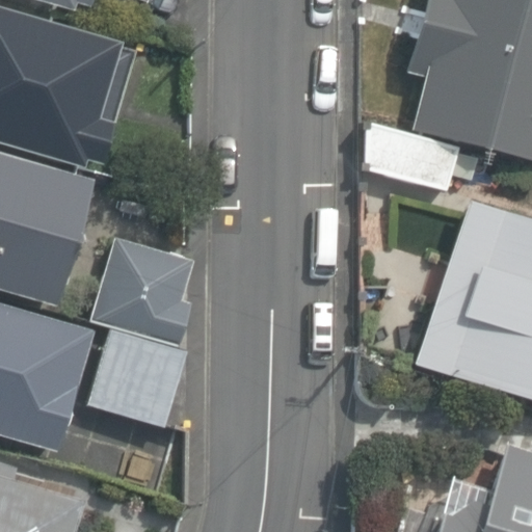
[(25,0),(77,15),(79,5),(95,9),(97,0),(25,0)]
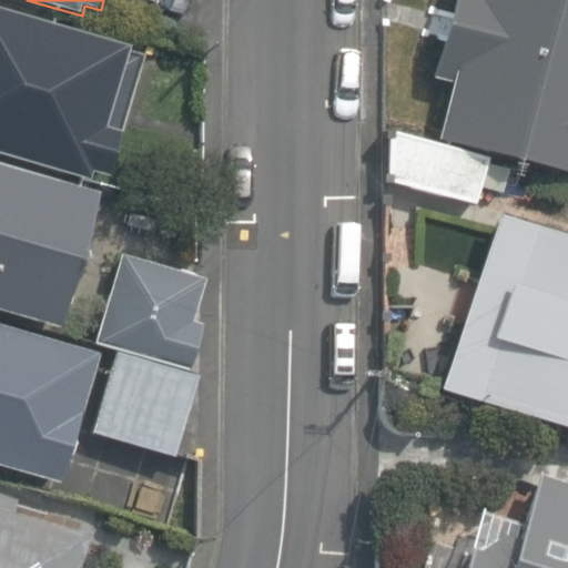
[(567,0),(454,0),(435,78),(454,82),(440,138),(567,169),(567,0)]
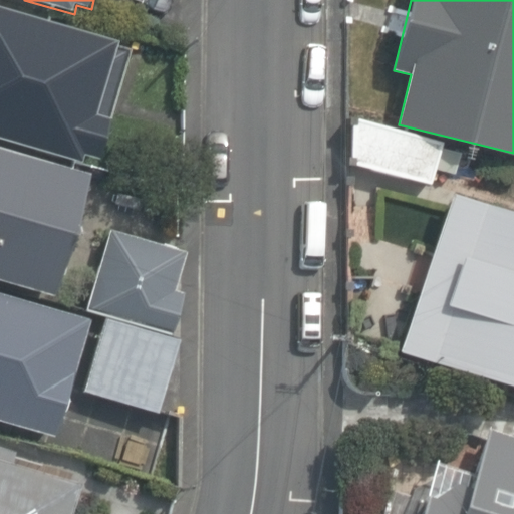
[(114,41),(0,7),(0,140),(83,164),(88,149),(101,153),(110,119),(92,113),(114,41)]
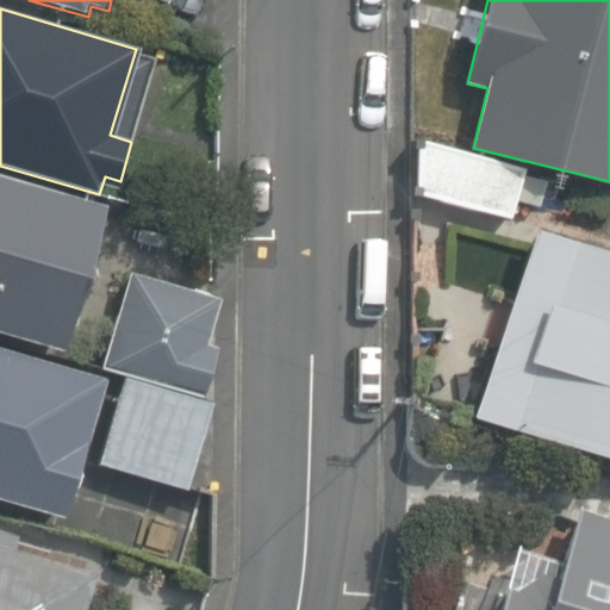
[(109,206),(0,173),(0,327),(66,347),(109,206)]
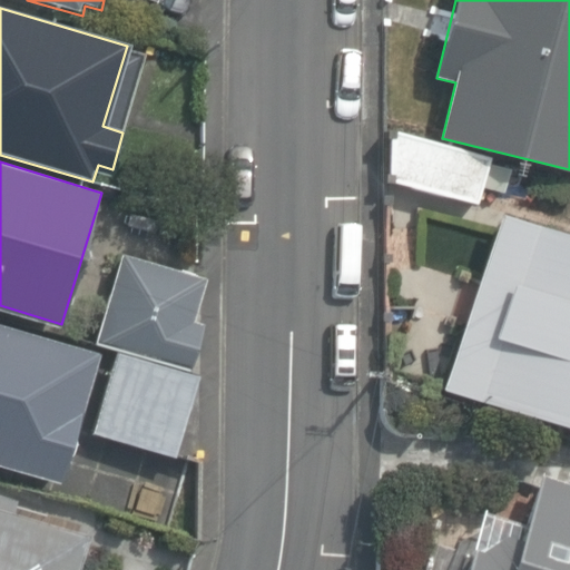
[(569,233),(505,212),(446,387),(569,428),(569,233)]
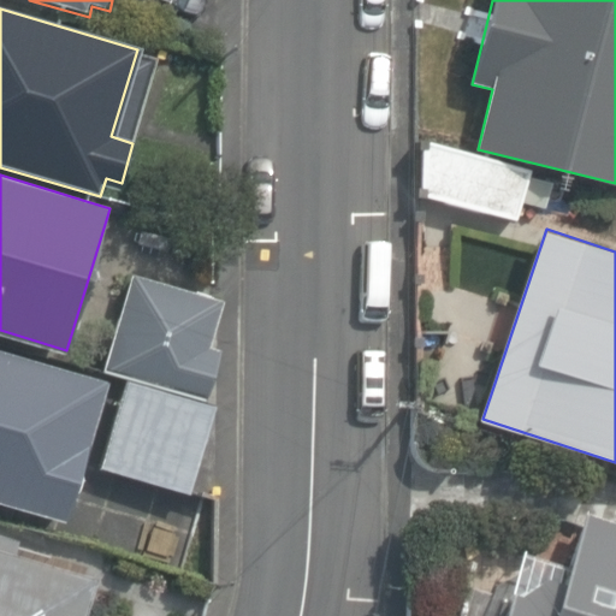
[(219,301),(134,277),(108,367),(209,396),(223,348),(207,344),(219,301)]
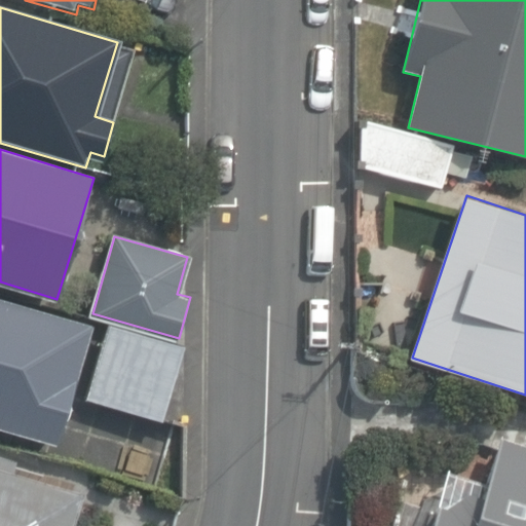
[(91,328),(0,300),(0,431),(55,449),(91,328)]
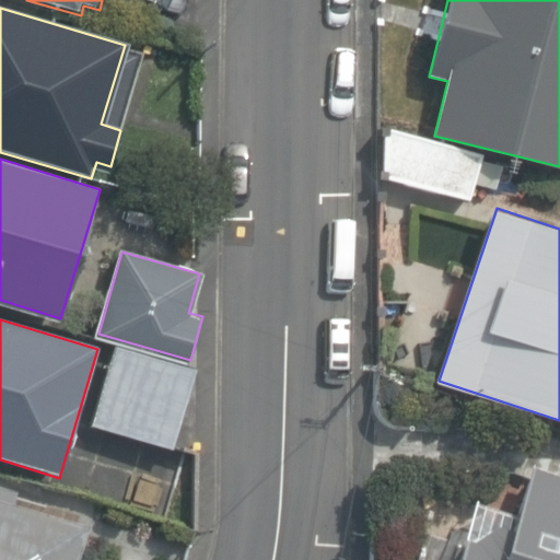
[(182,358),(102,336),(76,429),(155,451),(182,358)]
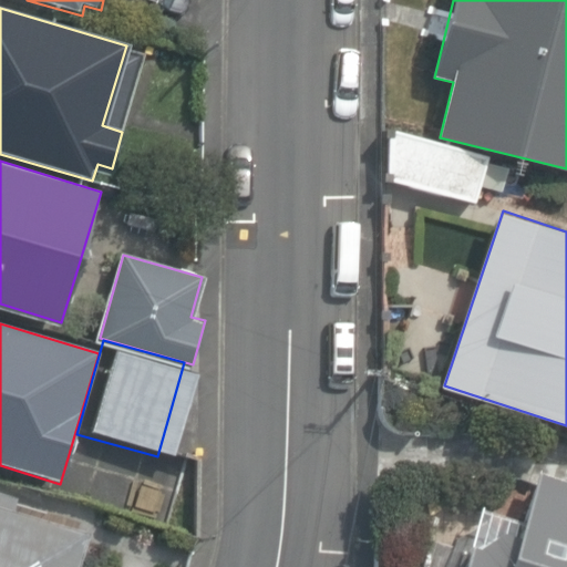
[(566,566),(566,478),(544,472),(517,559),(472,545),(464,566),(566,566)]
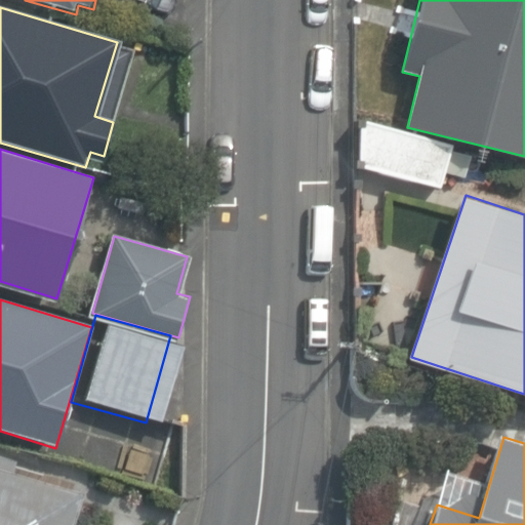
[(73,524),(82,491),(0,468),(0,524),(73,524)]
